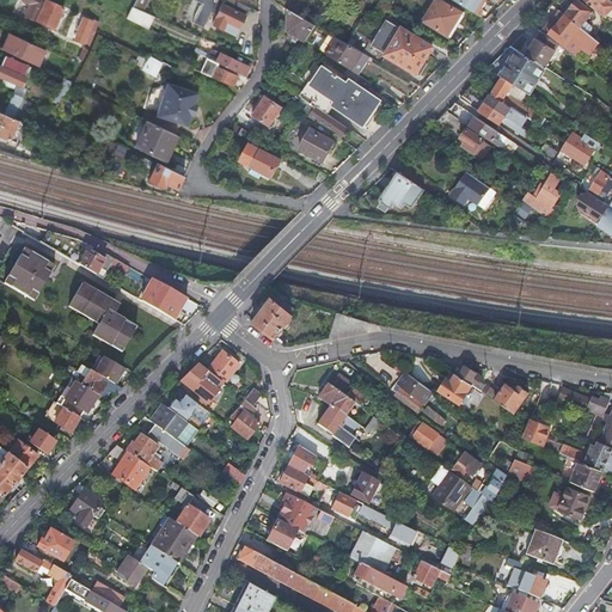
[(44,0),(22,0),(22,1),(30,5),(25,14),(38,20),(46,1),(44,0)]
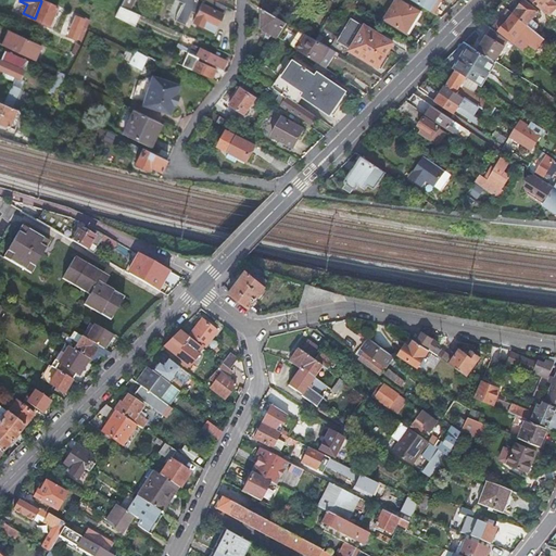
[(211,0),(202,0),(192,23),(212,33),(225,7),(211,0)]
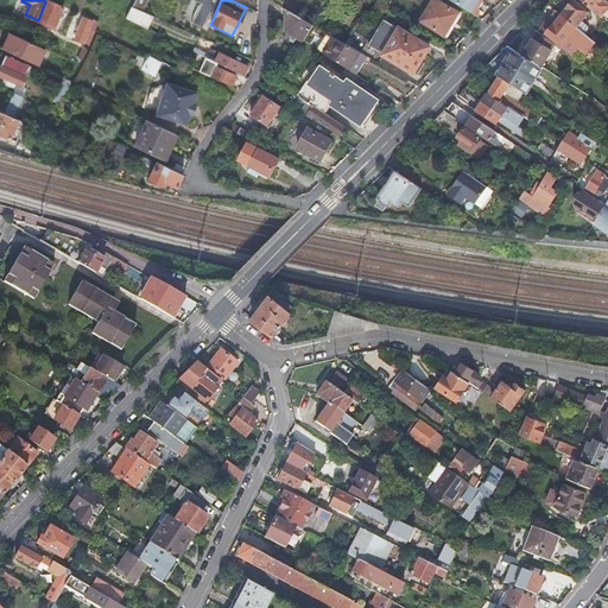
[(429,0),(416,23),(441,38),(455,14),(431,0),(429,0)]
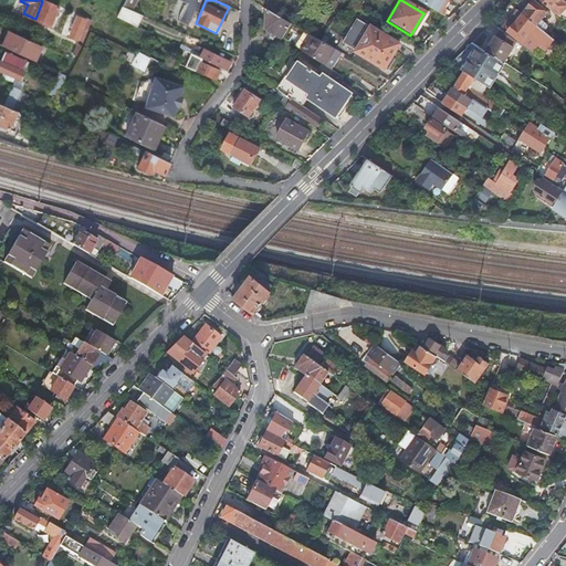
[(415,0),(421,3),(444,18),(447,14),(442,13),(448,2),(443,0),(415,0)]
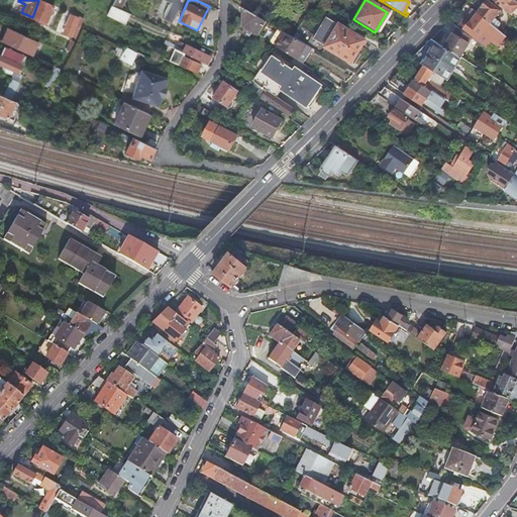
[(470,0),(469,2),(466,5),(478,14),(480,15),(480,16),(491,24),(499,30),(502,26),(502,24),(496,19),(502,12),(490,2),(486,7),(477,0),(470,0)]
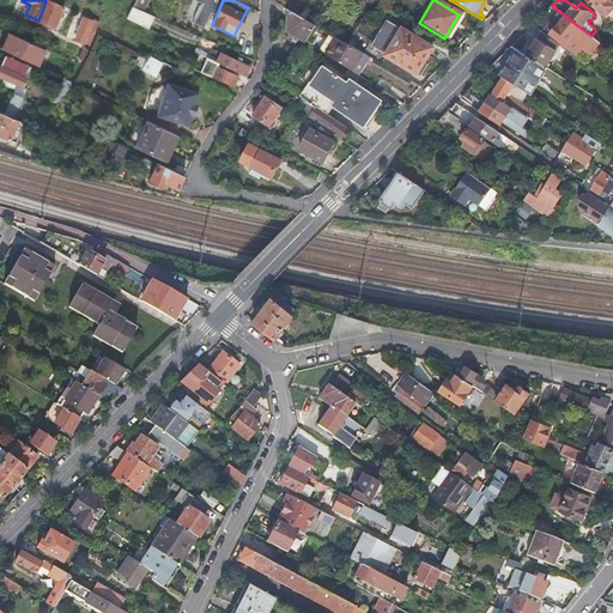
[(586,0),(600,11),(608,18),(612,12),(612,1),(611,0),(586,0)]
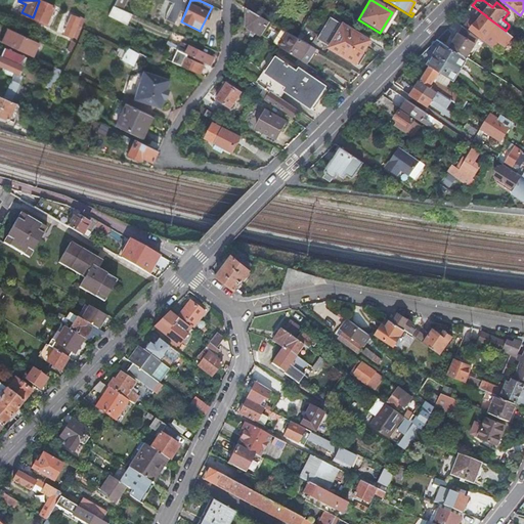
[(413,13),(419,4),(415,2),(409,12),(413,13)]
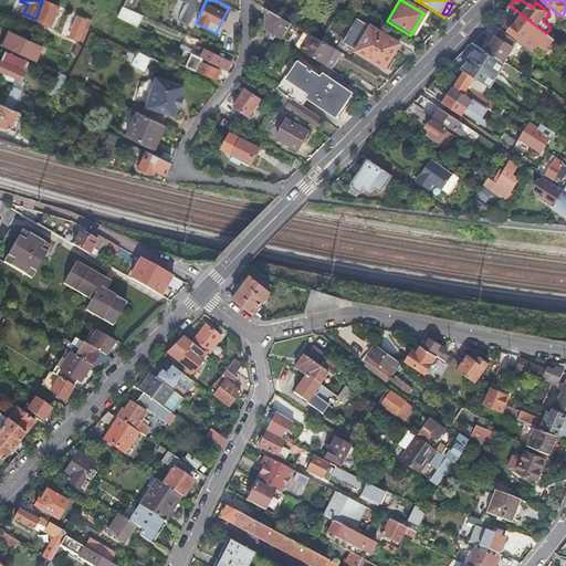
[(555,41),(546,33),(537,27),(525,18),(525,17),(523,16),(510,6),(502,12),(512,20),(505,30),(511,33),(525,44),(530,39),(547,51),(555,41)]
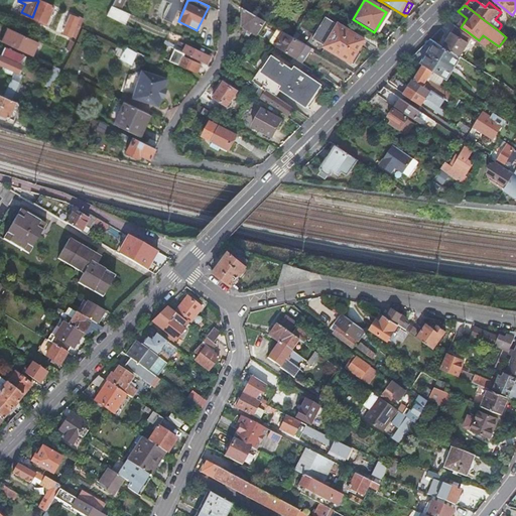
[(241,27),(258,37),(266,24),(240,9),(241,27)]
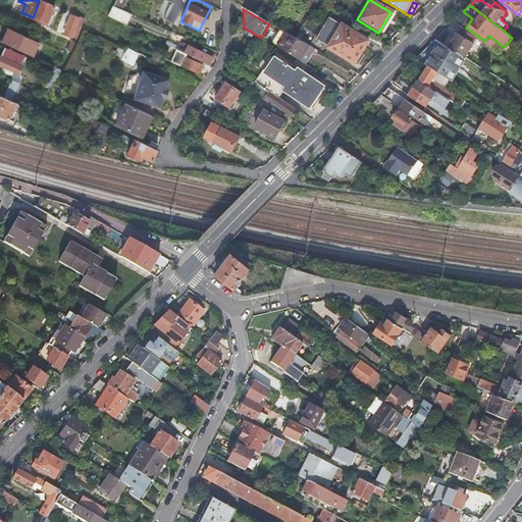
[(390,12),(378,33),(382,35),(394,14),(390,12)]
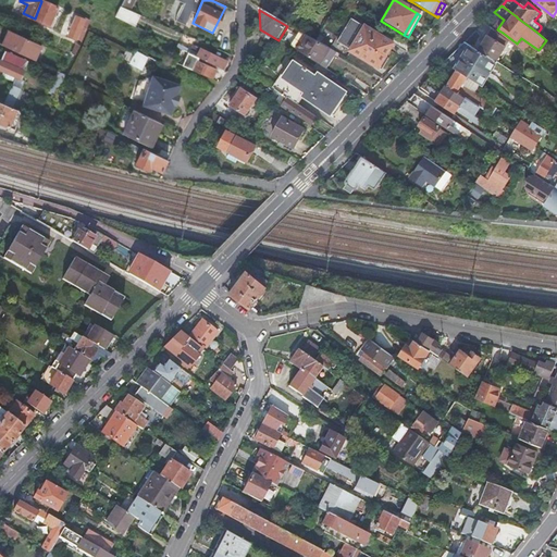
[(77,16),(69,36),(76,39),(85,20),(77,16)]
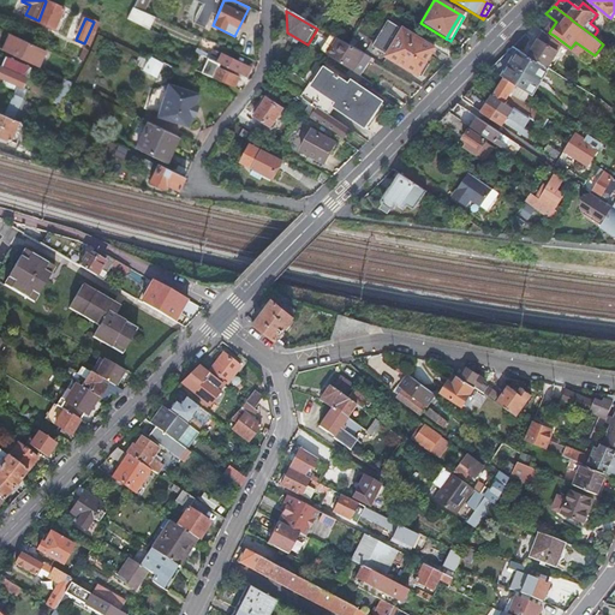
[(366,58),(382,67),(387,59),(422,79),(429,67),(425,65),(435,49),(387,23),(366,58)]
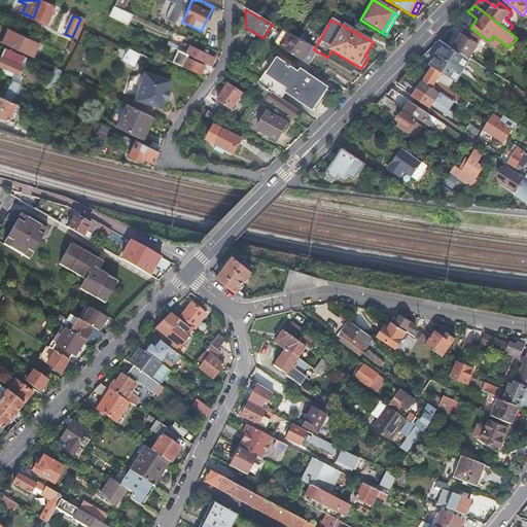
[(37,42),(7,28),(1,41),(31,55),(37,42)]
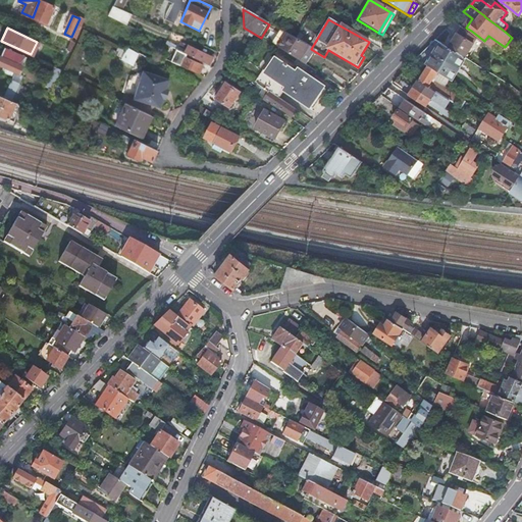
[(282,33),(274,47),(279,50),(302,64),(311,49),(282,33)]
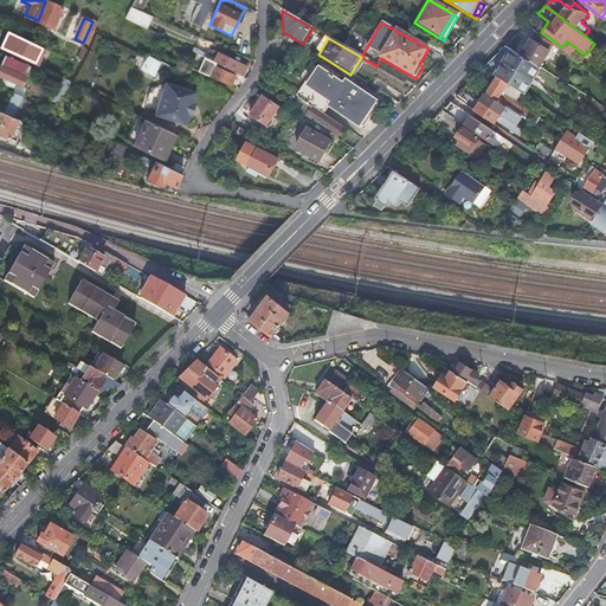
[(520,56),(539,68),(549,52),(530,40),(520,56)]
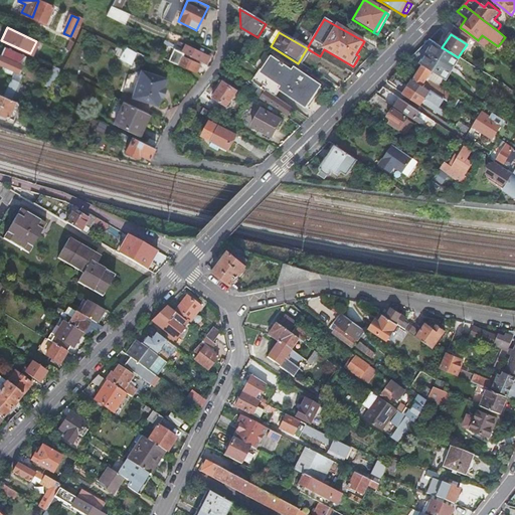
[(430,40),(410,58),(419,64),(437,44),(430,40)]
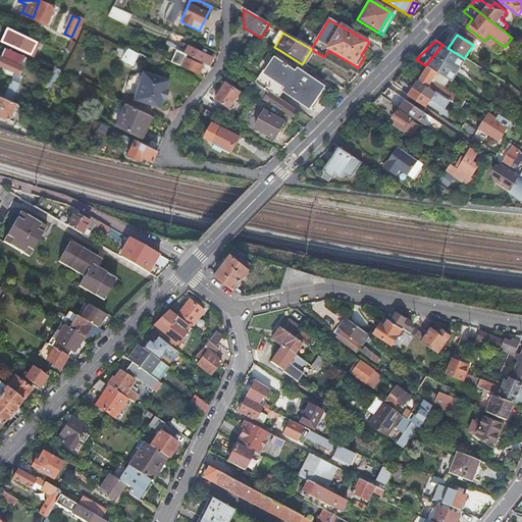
[(211,57),(204,54),(188,45),(184,54),(187,55),(208,65),(211,57)]
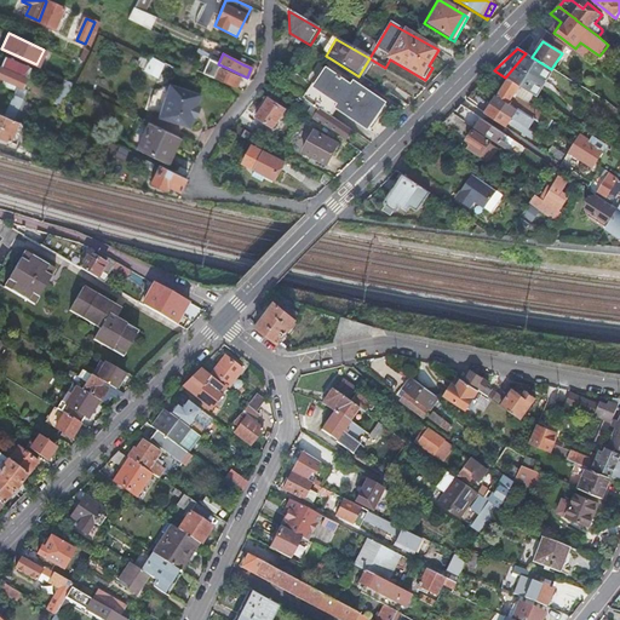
[(505,78),(507,79),(520,86),(534,96),(551,69),(532,57),(526,53),(505,78)]
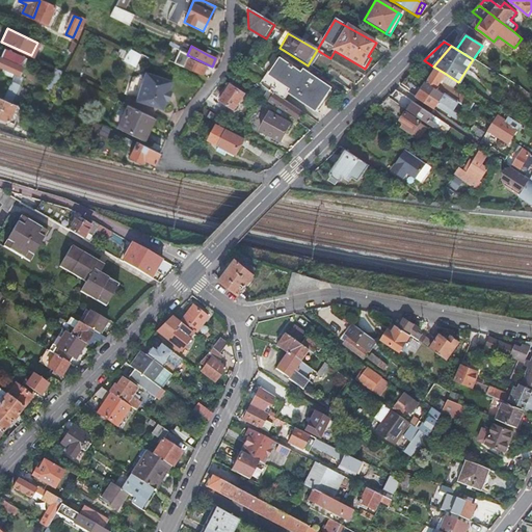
[(0,55),(20,64),(21,64),(24,56),(3,47),(0,55)]
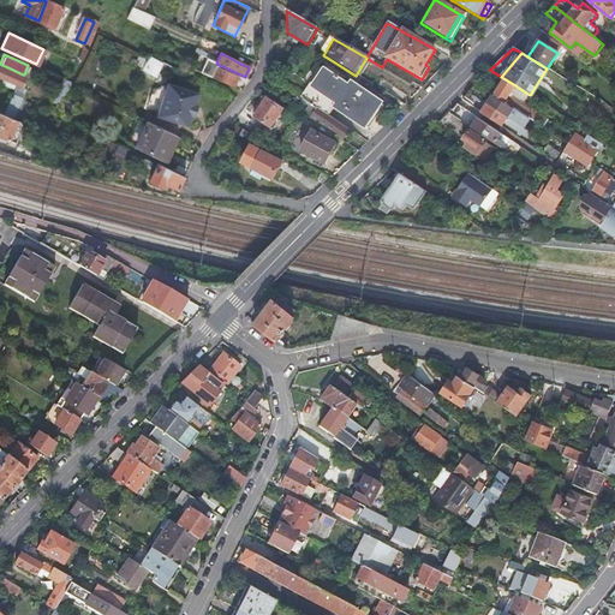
[(201,55),(195,70),(230,87),(234,76),(219,67),(220,65),(216,64),(201,55)]
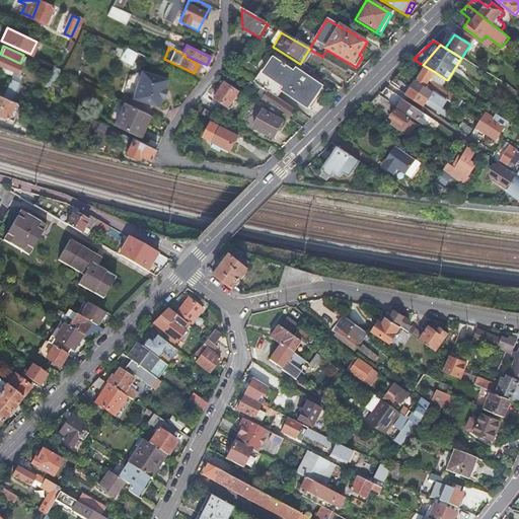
[(145,56),(128,48),(123,59),(134,64),(137,57),(143,60),(145,56)]
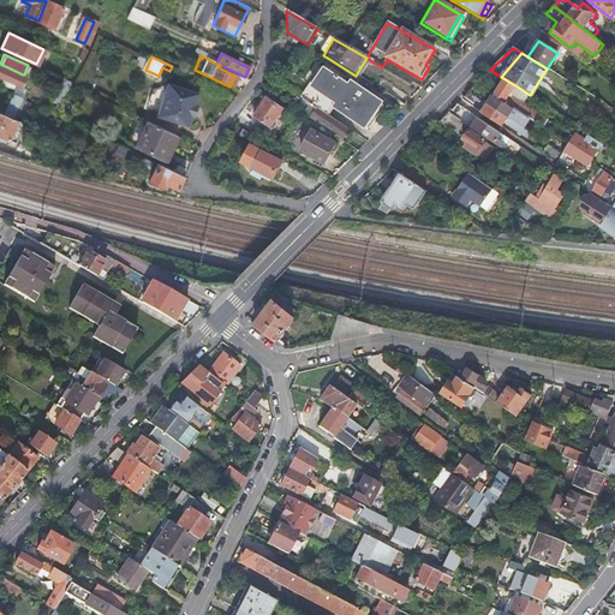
[(0,83),(12,89),(13,90),(16,84),(19,84),(23,75),(0,64),(0,83)]
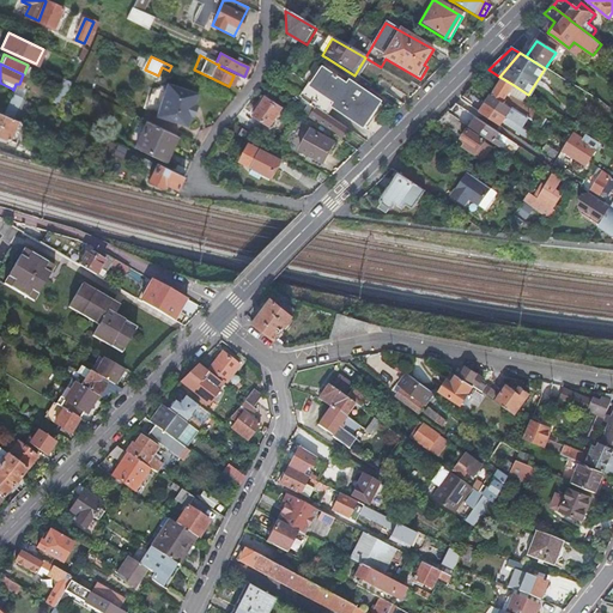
[(386,103),(382,102),(368,91),(371,86),(354,76),(349,84),(321,66),(309,84),(335,103),(333,107),(366,129),(386,103)]
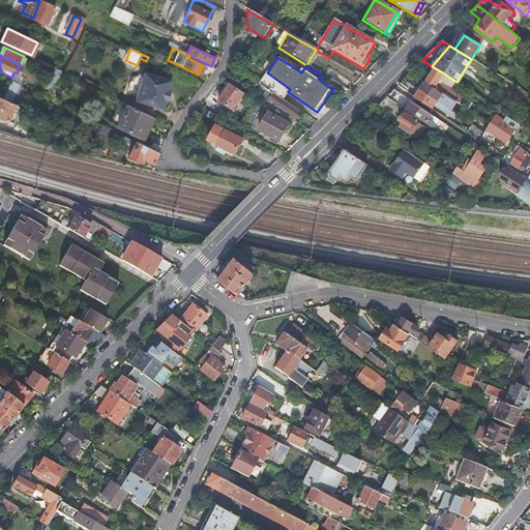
[(56,66),(51,78),(57,81),(63,70),(63,69),(56,66)]
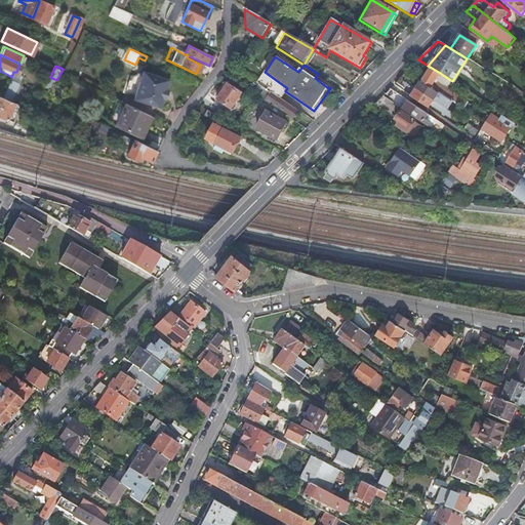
[(430,67),(420,81),(438,92),(463,108),(468,102),(435,81),(440,73),(430,67)]
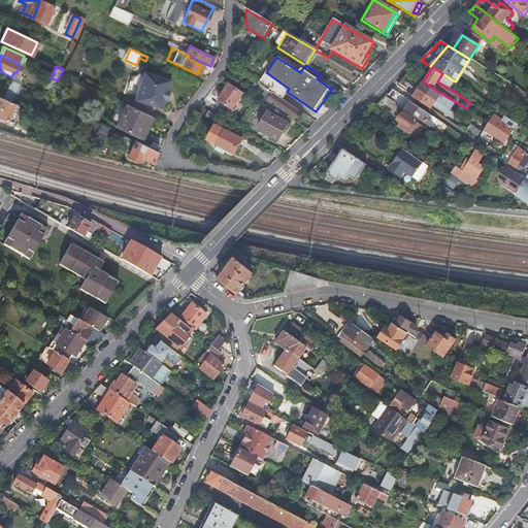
[(138,73),(134,74),(133,74),(126,93),(135,97),(135,98),(161,107),(164,98),(167,99),(169,94),(170,90),(168,89),(171,79),(145,70),(143,74),(139,72),(138,73)]
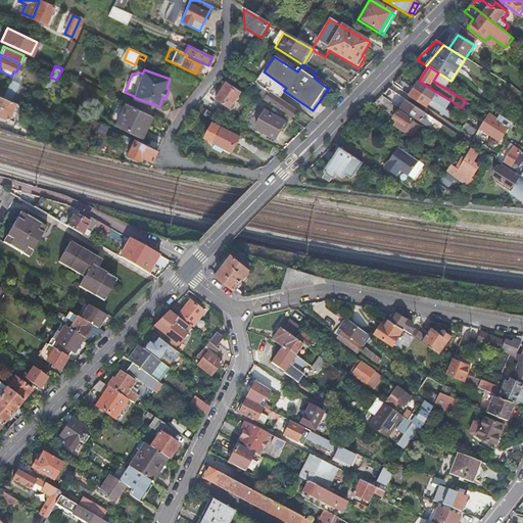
[(10,76),(1,97),(9,100),(18,80),(11,77),(10,76)]
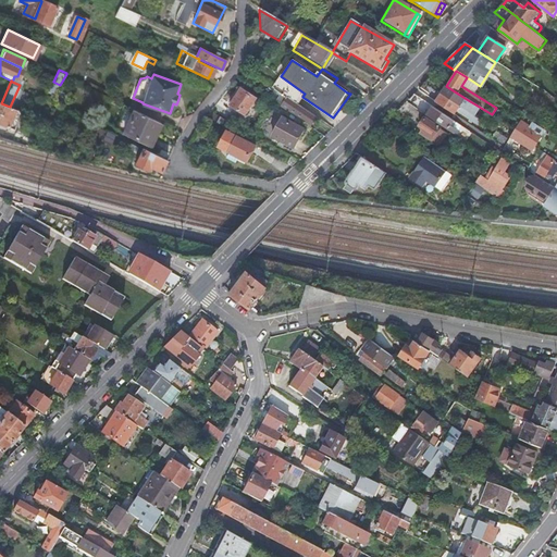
[(60,85),(53,82),(48,91),(56,95),(60,85)]
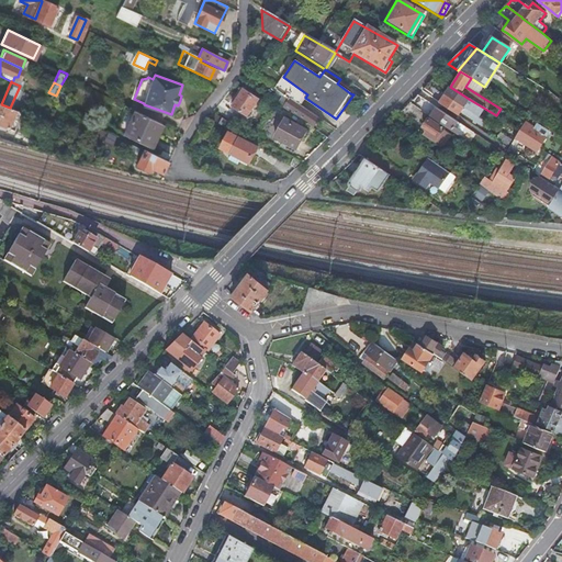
[(450,87),(445,94),(478,116),(481,112),(467,102),(469,99),(450,87)]
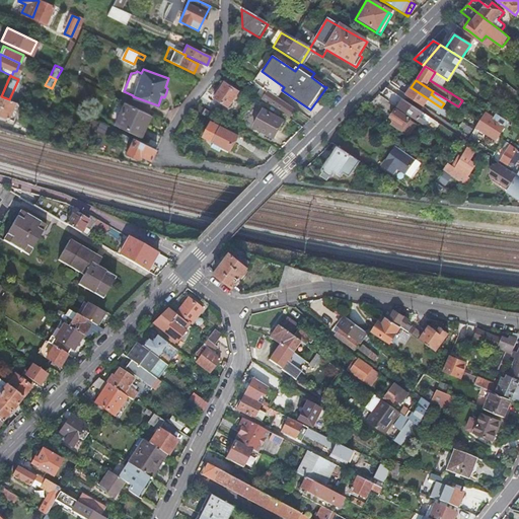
[(216,101),(213,106),(224,114),(238,92),(224,83),(214,99),(216,101)]
